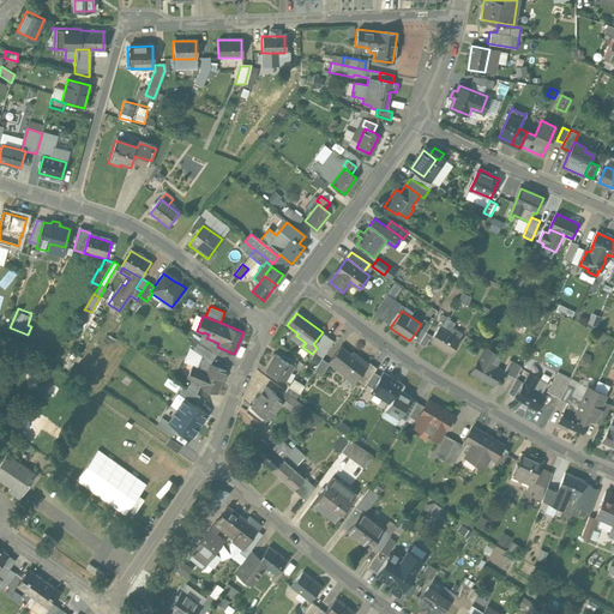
[(455,323),(444,315),(440,320),(443,323),(440,326),(449,332),(451,327),(455,323)]
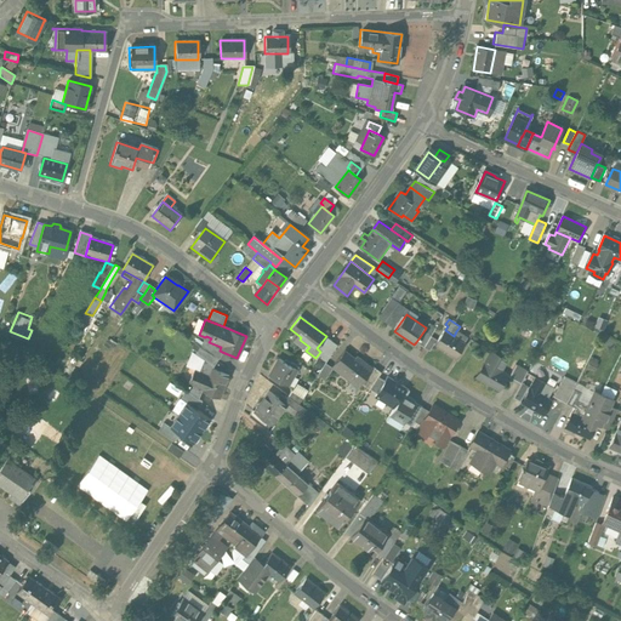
[(432,335),(425,330),(416,342),(423,347),(432,335)]
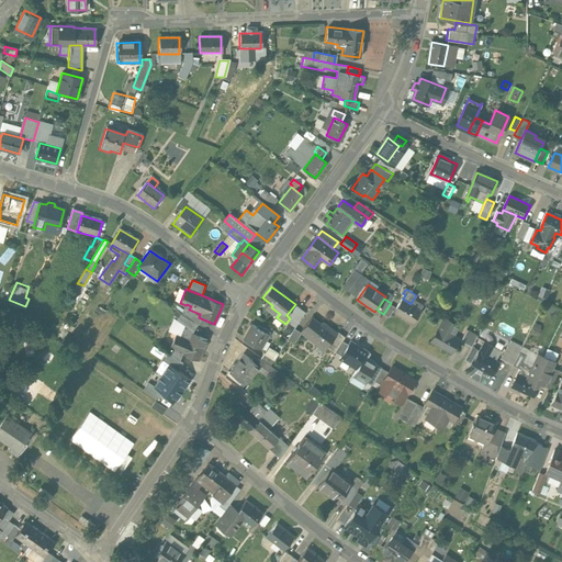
[(403,299),(402,299),(394,311),(413,323),(420,311),(418,310),(422,305),(416,301),(414,301),(413,300),(411,304),(403,299)]
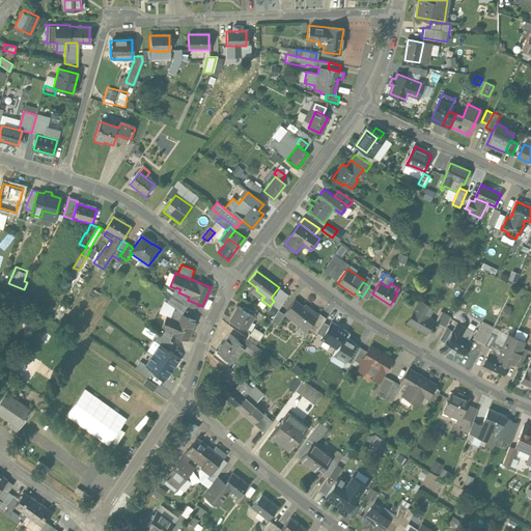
[(369,286),(362,297),(367,300),(373,288),(369,286)]
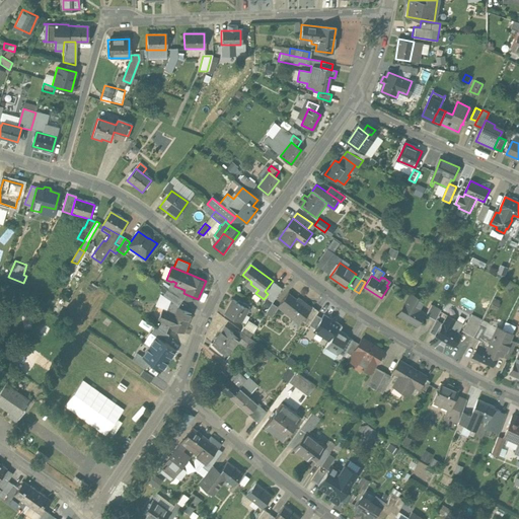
[(184,290),(174,286),(176,283),(172,281),(171,282),(168,289),(182,300),(186,294),(183,293),(184,290)]
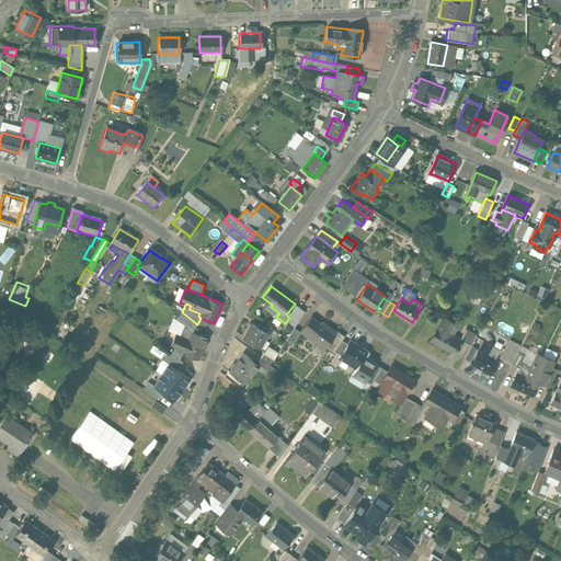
[(305,311),(299,308),(293,318),(298,321),(305,311)]
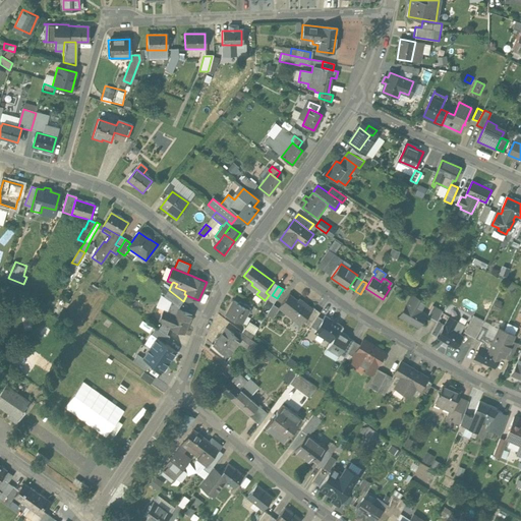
[(398,286),(395,291),(400,295),(403,289),(398,286)]
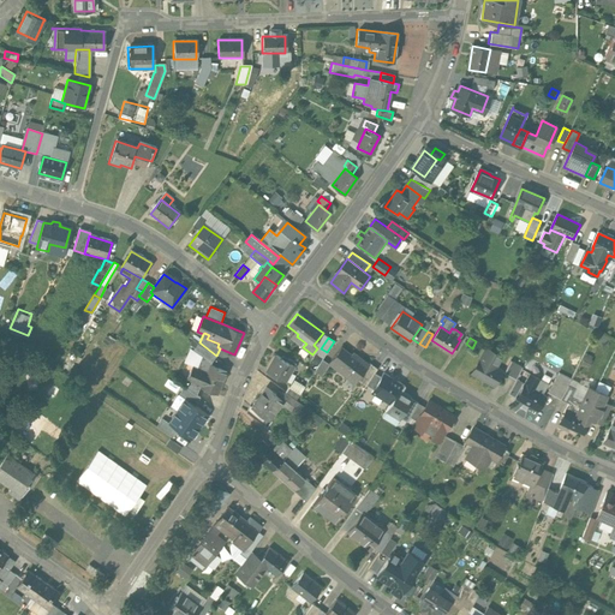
[(216,356),(198,345),(193,352),(203,358),(213,363),(216,356)]
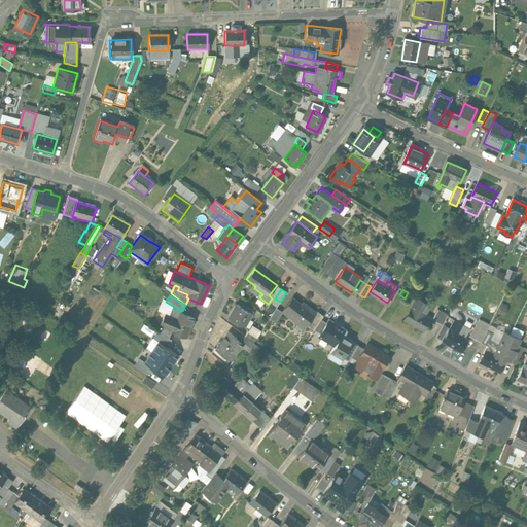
[(292,297),(283,310),(288,314),(289,313),(307,326),(317,313),(316,313),(308,306),(306,308),(292,297)]
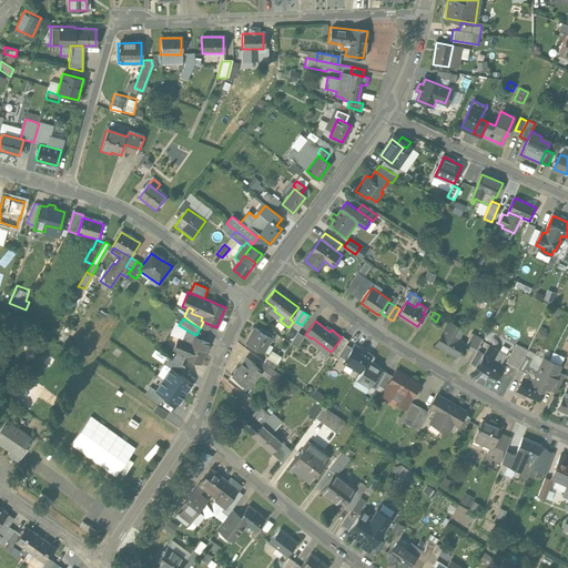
[(464,330),(449,322),(435,345),(457,356),(464,344),(458,340),(464,330)]
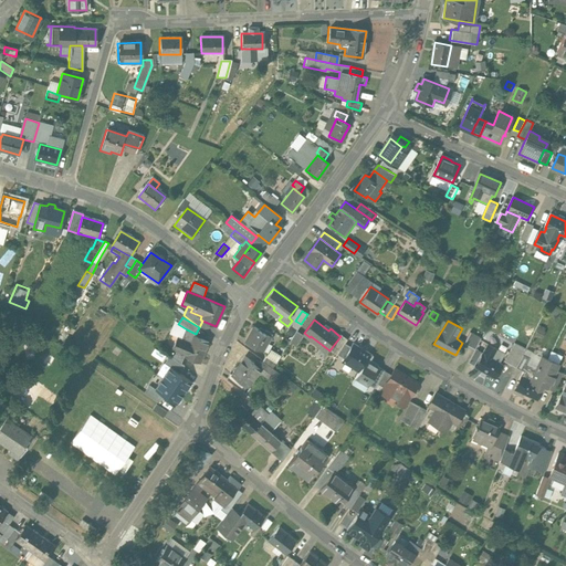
[(264,332),(254,325),(245,341),(262,350),(272,333),(265,329),(264,332)]
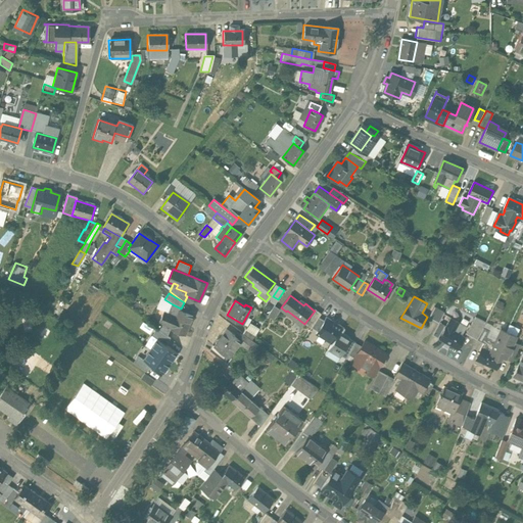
[(173,304),(169,314),(164,312),(160,323),(173,328),(172,330),(185,336),(193,317),(179,311),(181,308),(173,304)]
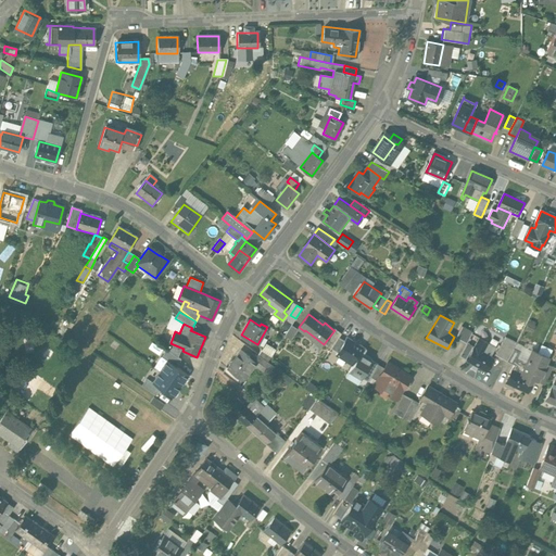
[(285,333),(289,337),(295,327),(291,324),(285,333)]
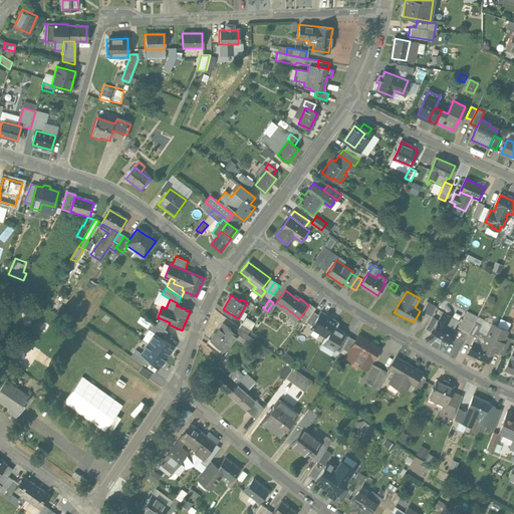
[(427,301),(422,312),(431,317),(431,316),(437,306),(427,301)]
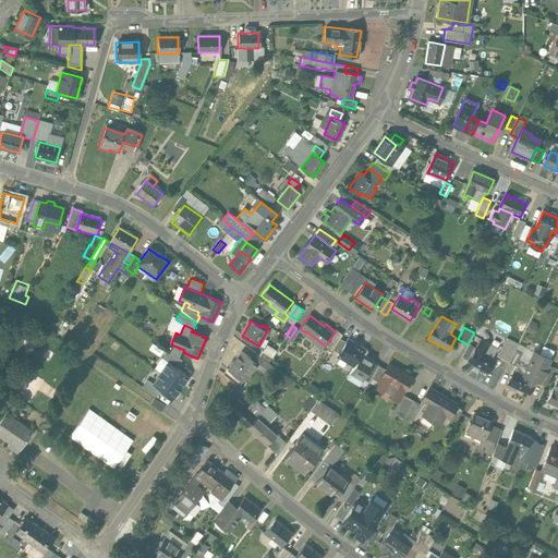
[(336,331),(325,346),(331,351),(332,350),(340,339),(342,335),(336,329),(335,331),(336,331)]
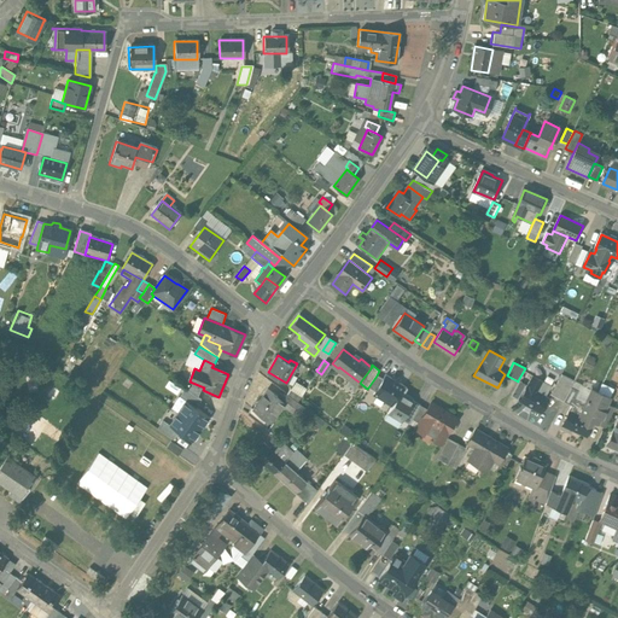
[(11,373),(1,372),(0,386),(0,391),(10,392),(11,373)]
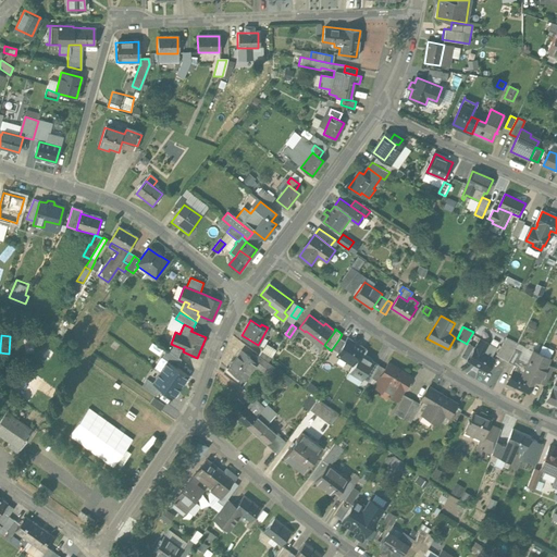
[(507,337),(496,356),(507,362),(515,349),(518,344),(507,337)]
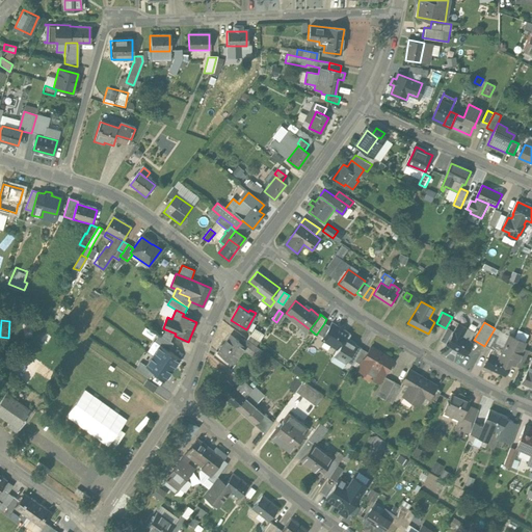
[(324,323),(317,334),(323,337),(329,326),(324,323)]
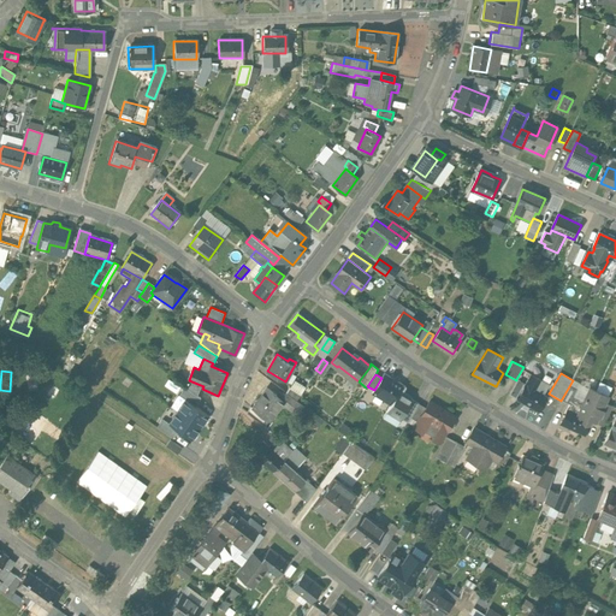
[(392,404),(400,391),(403,385),(395,380),(397,378),(392,375),(391,378),(384,374),(374,390),(373,394),(392,404)]
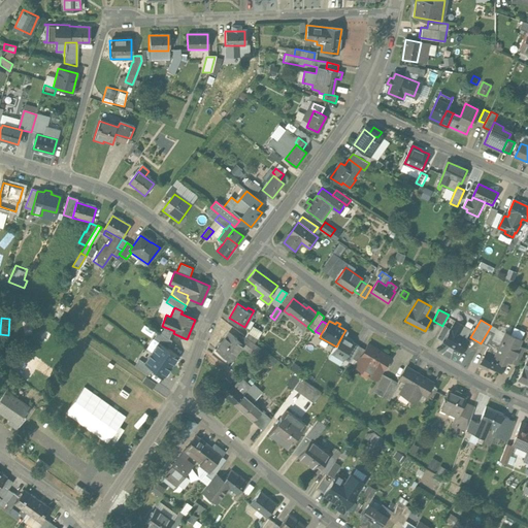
[(471,331),(456,323),(452,330),(451,330),(444,341),(462,352),(468,340),(466,338),(471,331)]
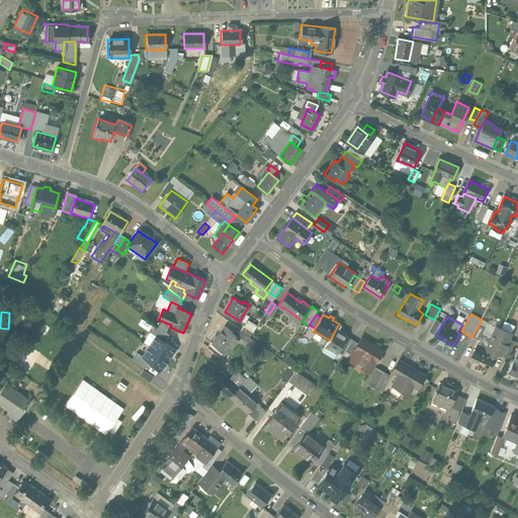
[(434,320),(428,332),(433,335),(440,322),(434,319),(434,320)]
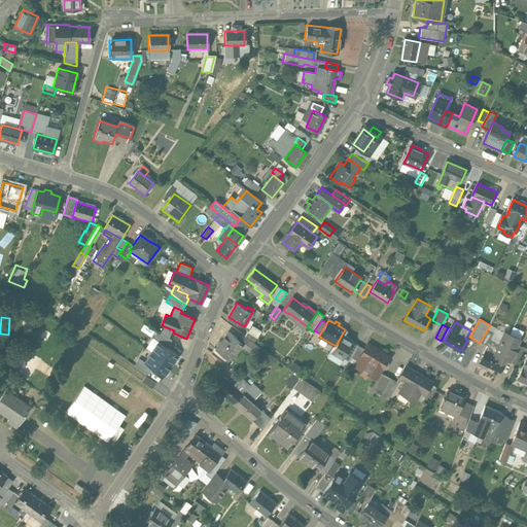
[(487,330),(480,343),(489,347),(492,340),(494,336),(487,330)]
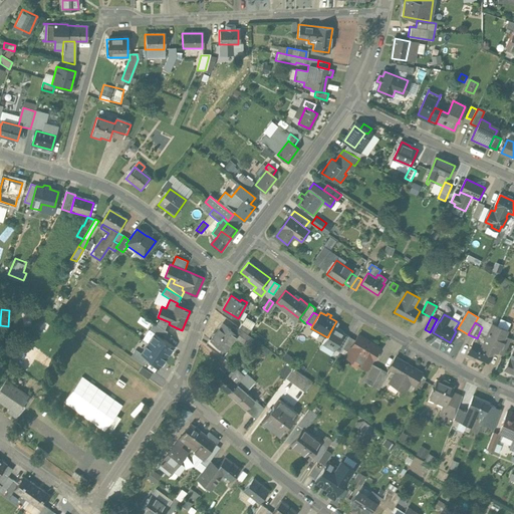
[(168,332),(155,323),(150,330),(155,333),(156,333),(164,339),(168,332)]
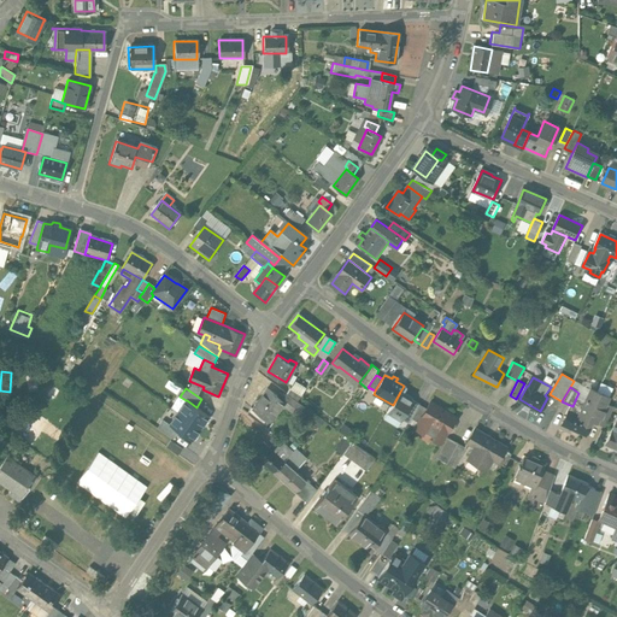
[(282,399),(268,388),(253,409),(262,415),(264,412),(272,418),(286,401),(282,399)]
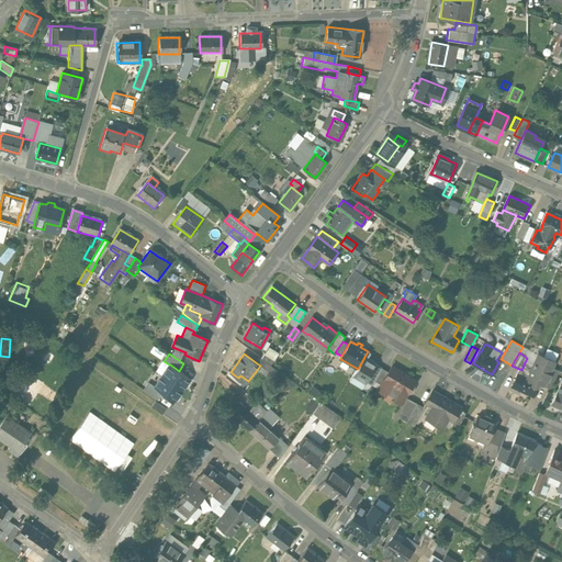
[(274,360),(266,355),(261,359),(271,366),(274,360)]
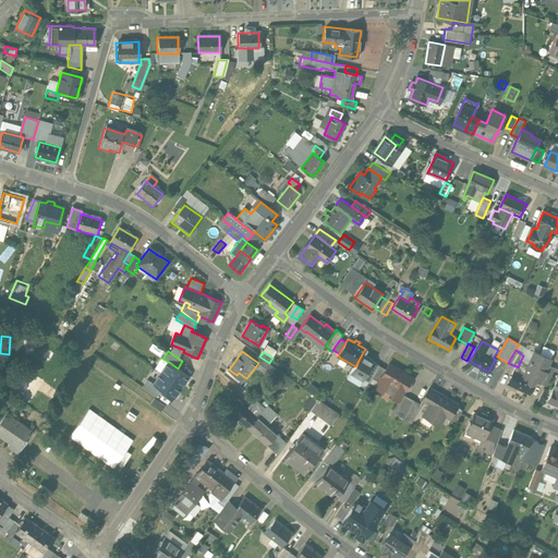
[(534,352),(530,364),(521,360),(518,367),(516,372),(514,371),(509,384),(529,393),(535,380),(540,383),(547,365),(550,360),(534,352)]
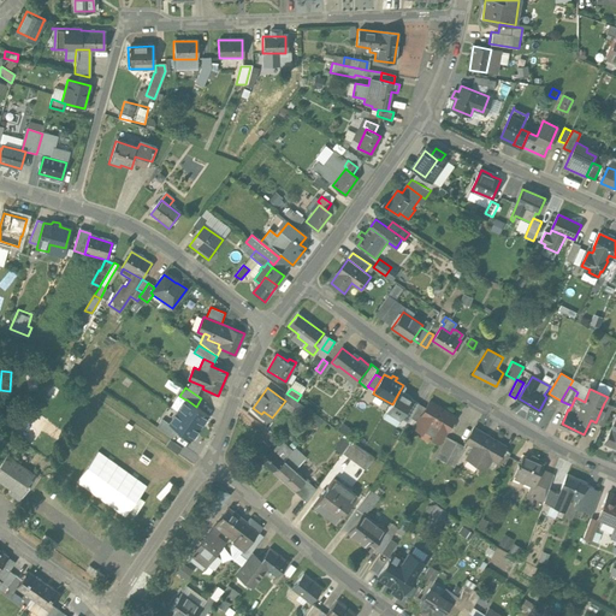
[(400,391),(392,404),(389,412),(402,419),(412,401),(406,397),(407,396),(400,391)]
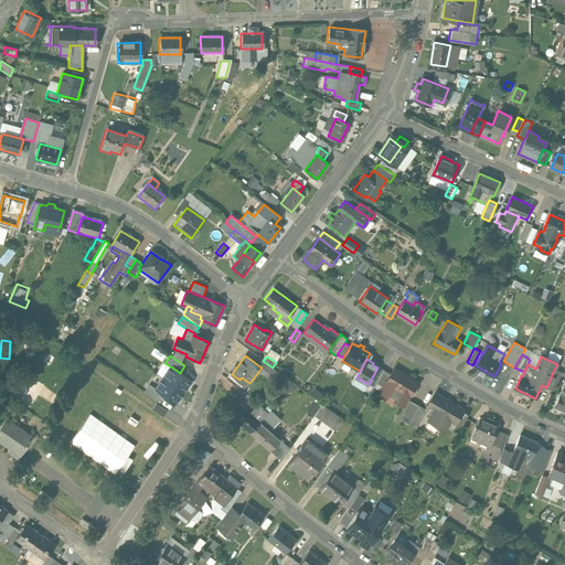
[(273,368),(263,361),(258,365),(262,368),(268,373),(273,368)]
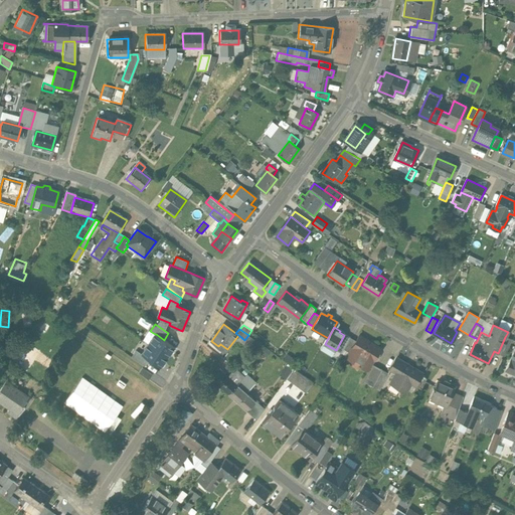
[(164,340),(156,334),(155,334),(149,344),(168,357),(175,348),(164,340)]
